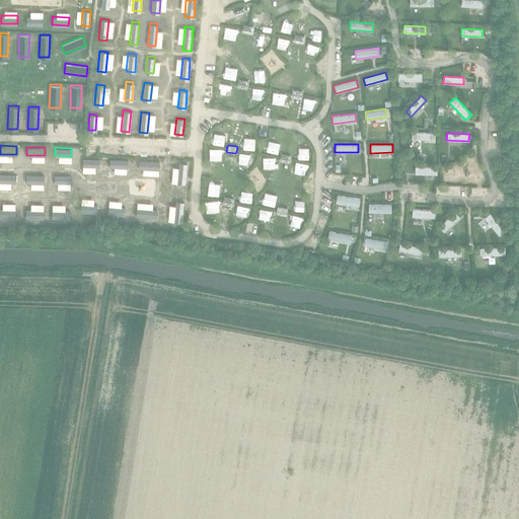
[(98,158),(82,157),(82,165),(98,165),(98,158)]
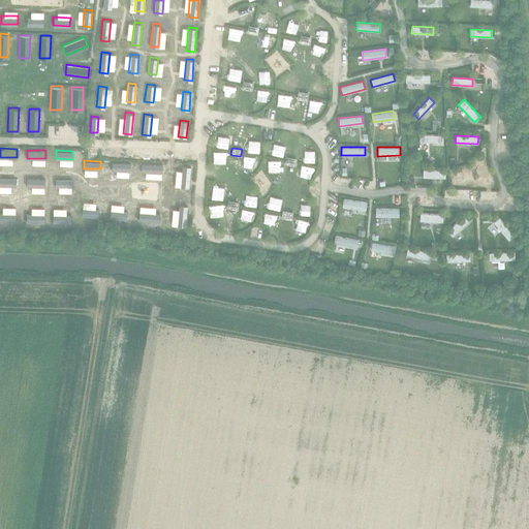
[(129,161),(112,161),(111,169),(129,170),(129,161)]
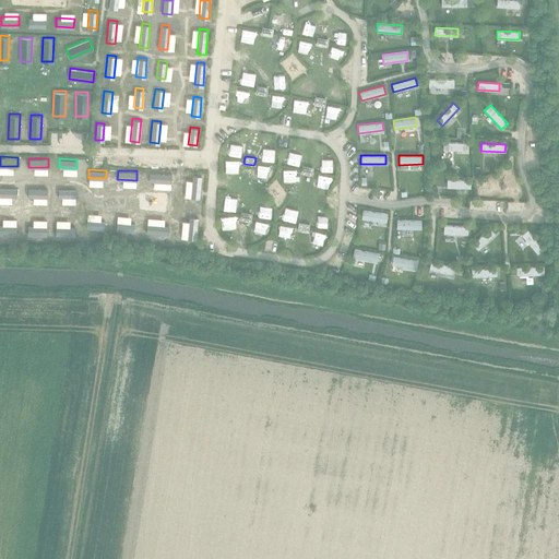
[(171,173),(150,171),(150,180),(170,181),(171,173)]
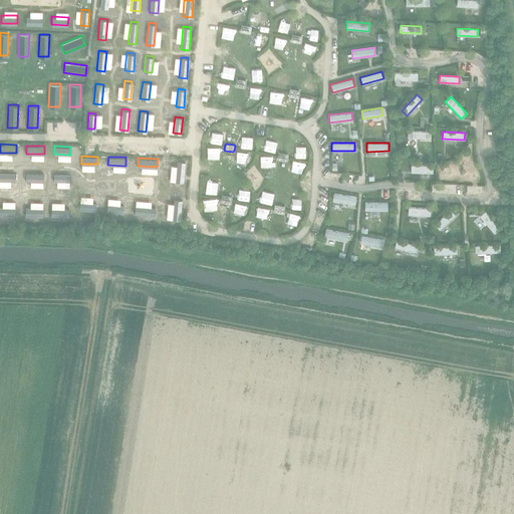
[(185,161),(177,161),(175,181),(183,182),(185,161)]
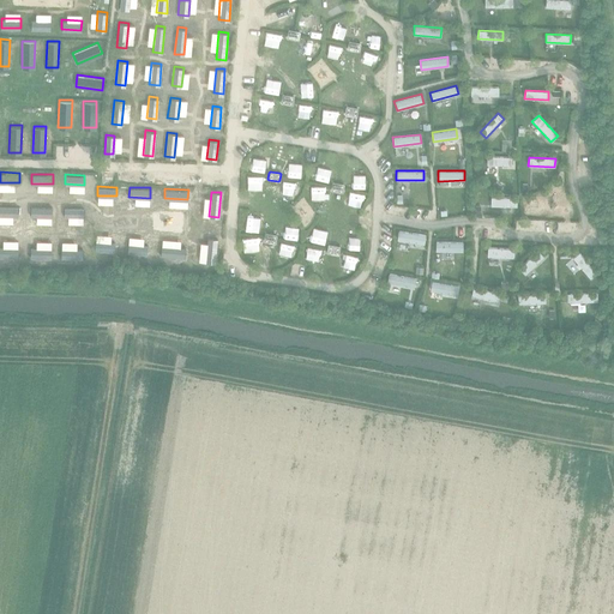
[(491,197),(491,206),(517,206),(517,198),(491,197)]
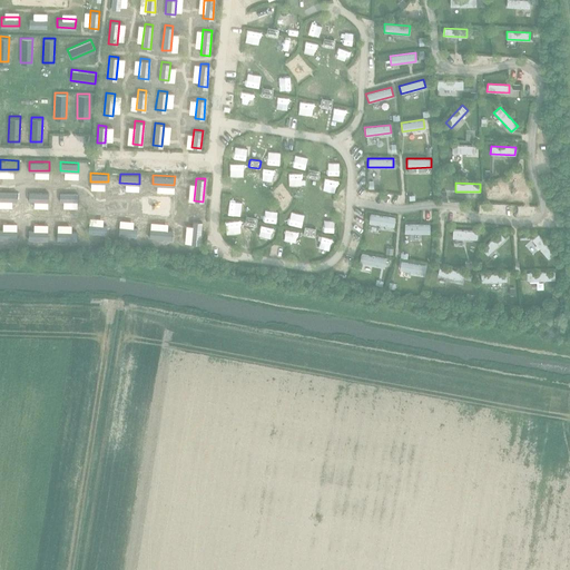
[(16,190),(0,189),(0,199),(16,200),(16,190)]
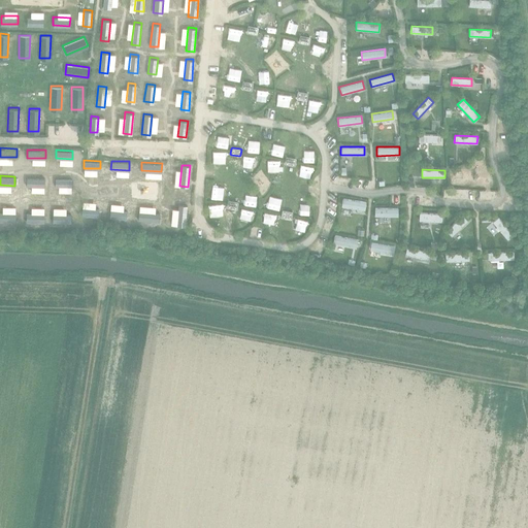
[(44,177),(26,176),(26,186),(44,186),(44,177)]
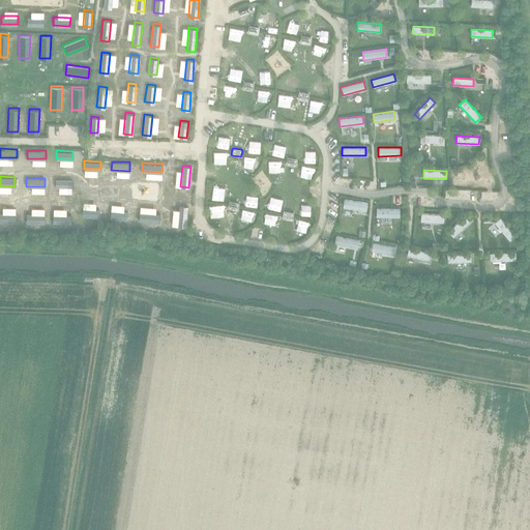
[(366,203),(344,199),(343,207),(365,210),(366,203)]
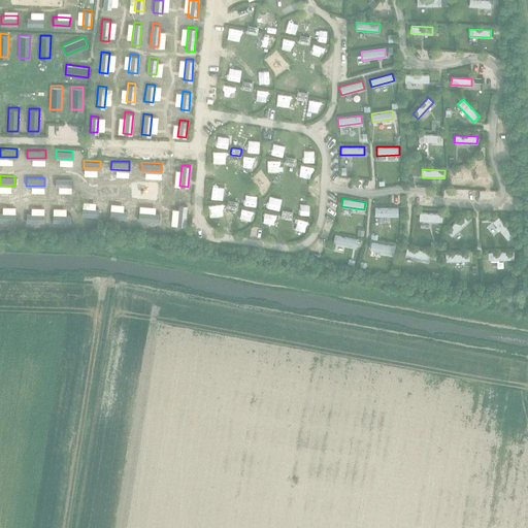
[(187,205),(178,204),(176,225),(185,226),(187,205)]
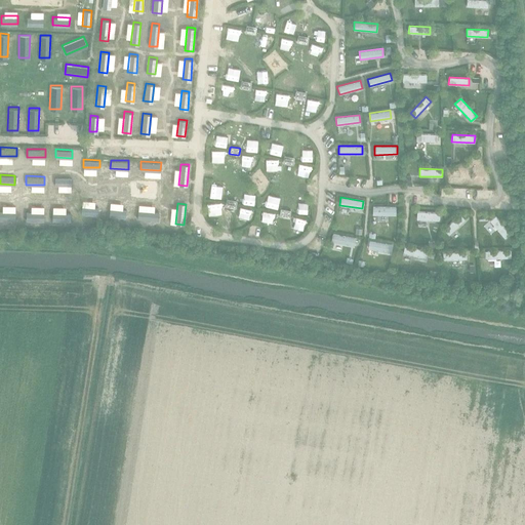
[(97,214),(97,206),(81,205),(81,213),(97,214)]
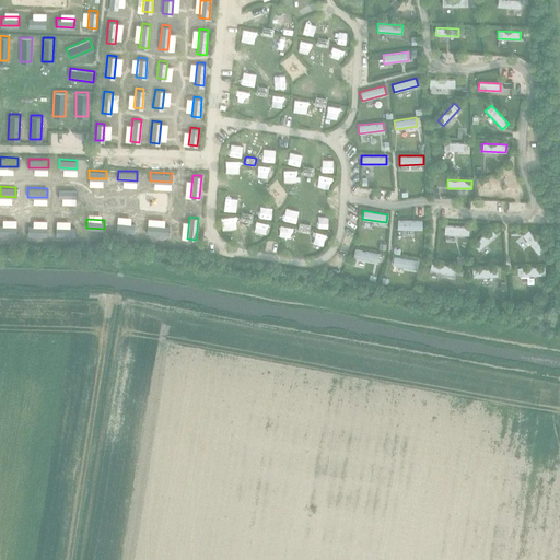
[(397,220),(397,229),(421,230),(421,221),(397,220)]
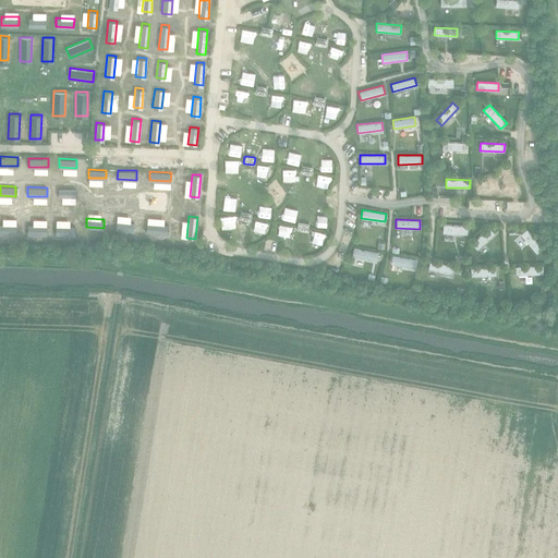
[(134,221),(116,220),(116,229),(133,231),(134,221)]
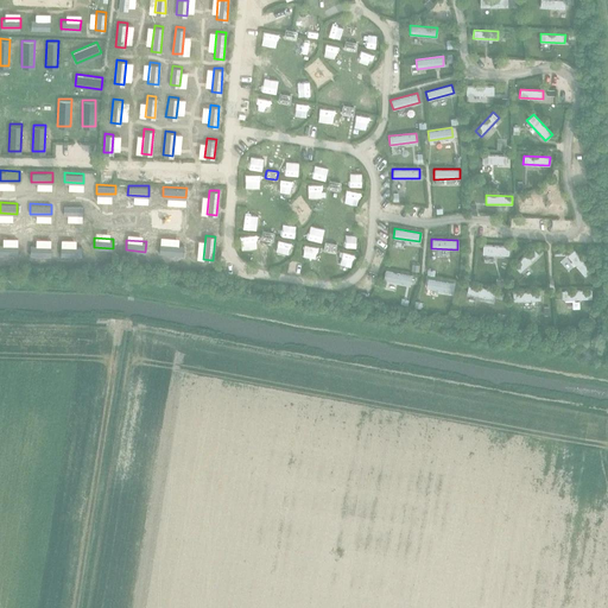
[(183,245),(159,242),(159,252),(183,254),(183,245)]
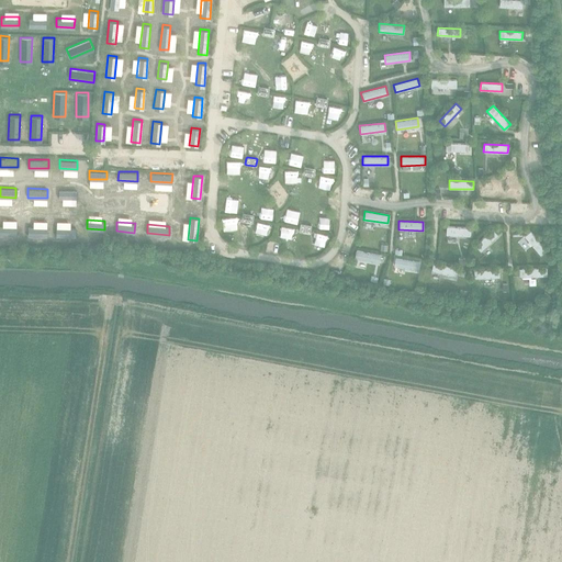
[(15,226),(0,225),(0,234),(15,235),(15,226)]
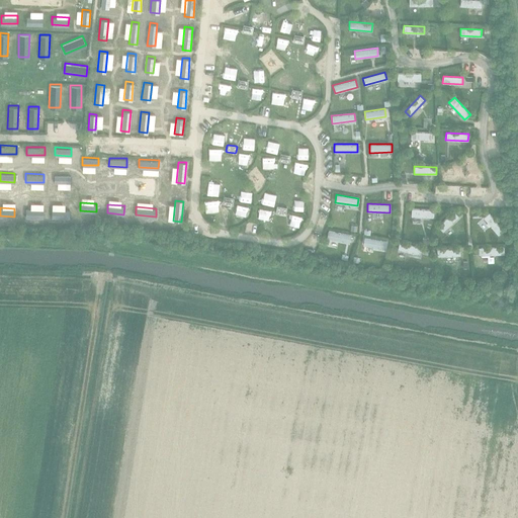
[(42,208),(25,208),(25,217),(42,217),(42,208)]
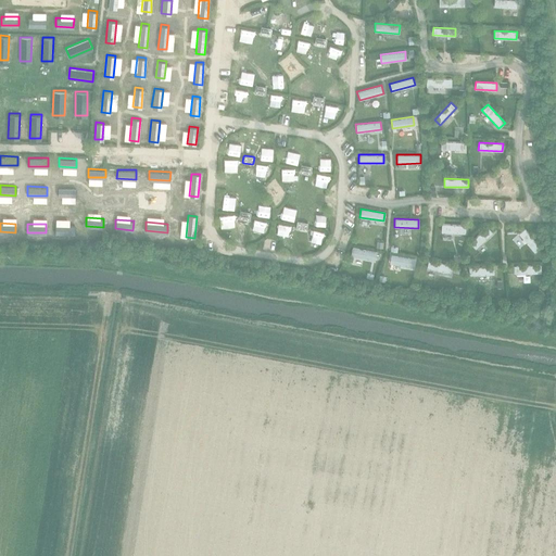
[(74,225),(55,224),(54,234),(74,234),(74,225)]
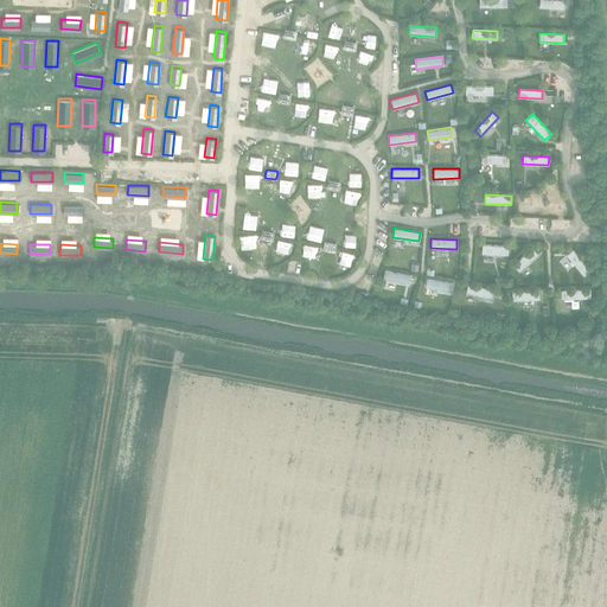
[(481,253),(508,255),(509,246),(481,244),(481,253)]
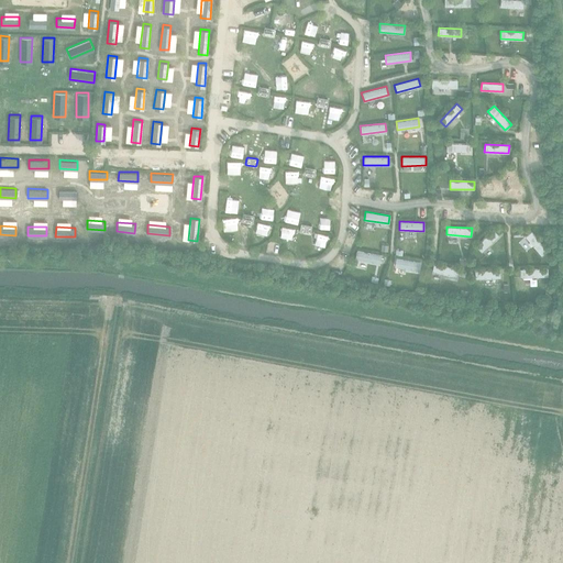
[(498,235),(493,229),(475,246),(481,252),(498,235)]
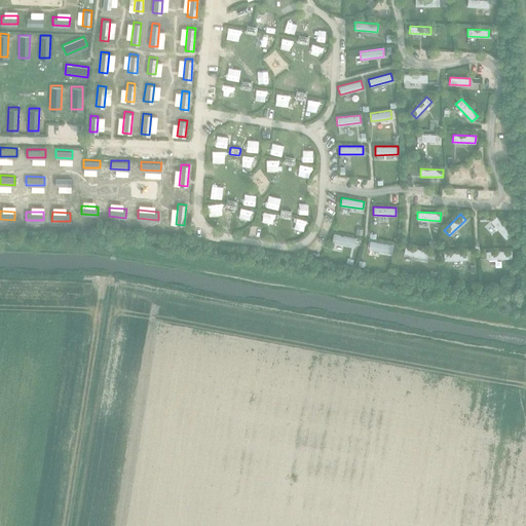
[(496,216),(490,221),(505,239),(512,234),(496,216)]
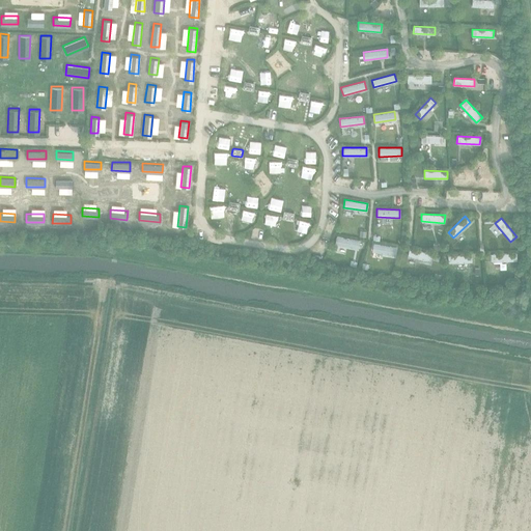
[(358,249),(359,241),(336,235),(334,244),(358,249)]
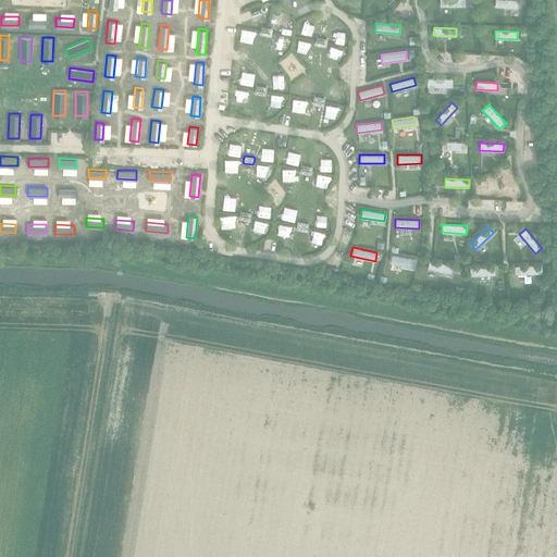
[(415,268),(416,259),(392,255),(391,263),(415,268)]
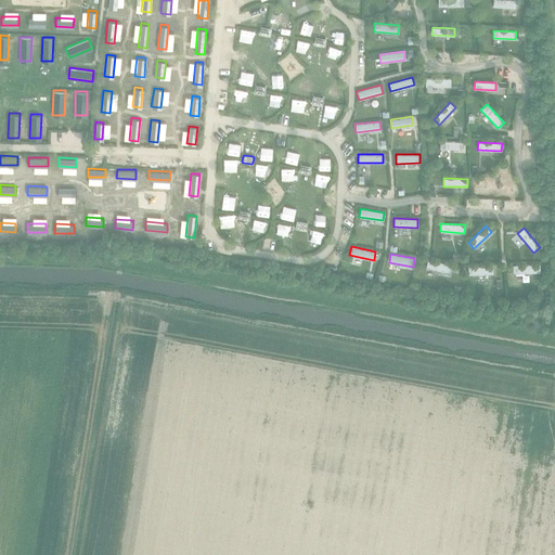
[(427,259),(425,268),(450,273),(452,266),(427,259)]
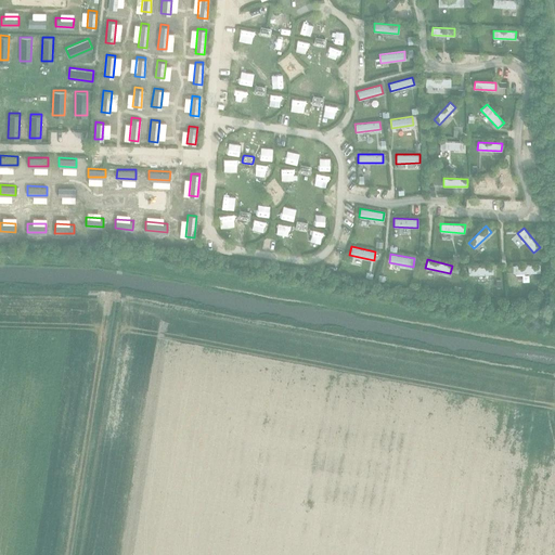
[(514,265),(515,273),(540,272),(540,265),(514,265)]
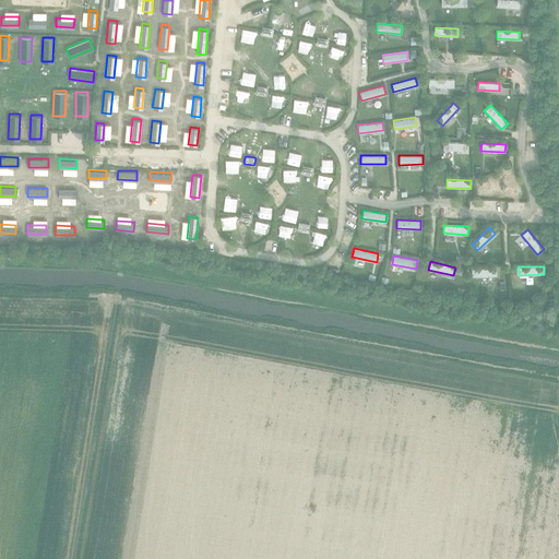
[(471,269),(472,276),(497,276),(497,268),(471,269)]
